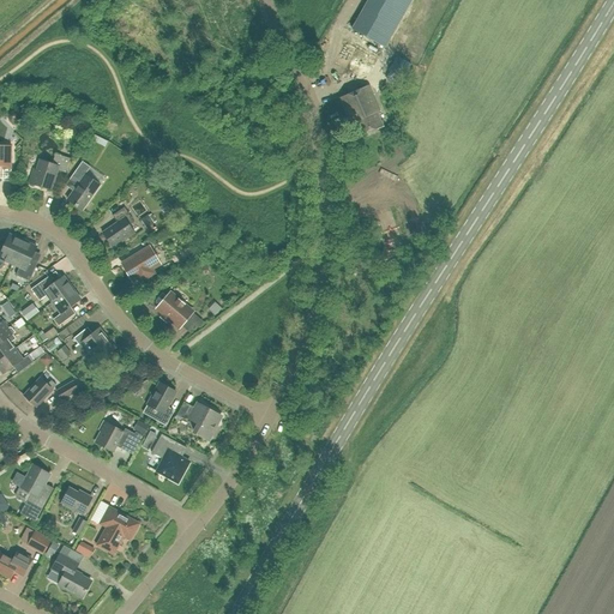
[(384,48),(410,0),(368,0),(351,30),(384,48)]
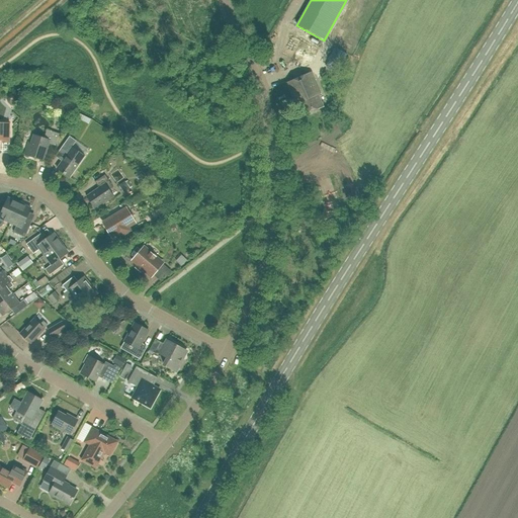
[(323,106),(318,95),(321,93),(312,72),(285,83),(294,104),(297,103),(303,115),(323,106)]
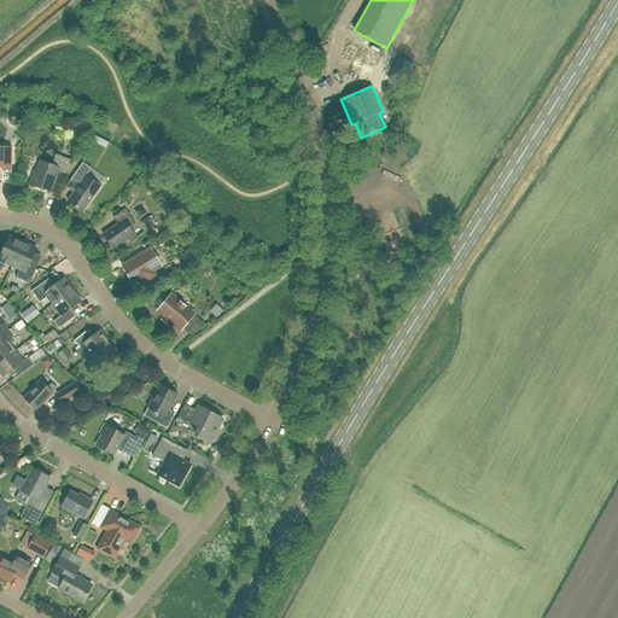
[(74,130),(71,138),(81,141),(83,134),(74,130)]
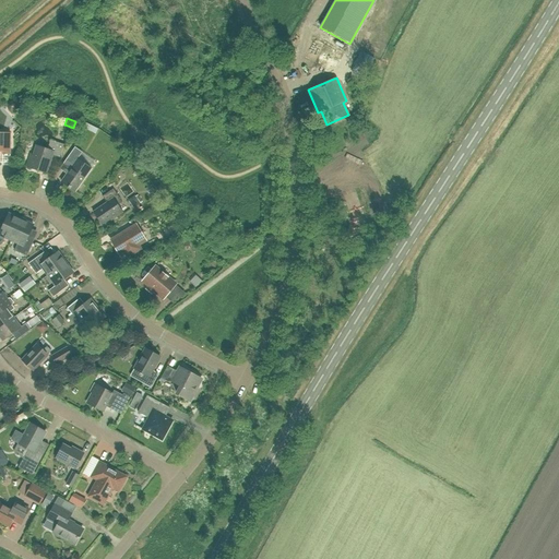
[(87,121),(85,126),(100,132),(103,127),(87,121)]
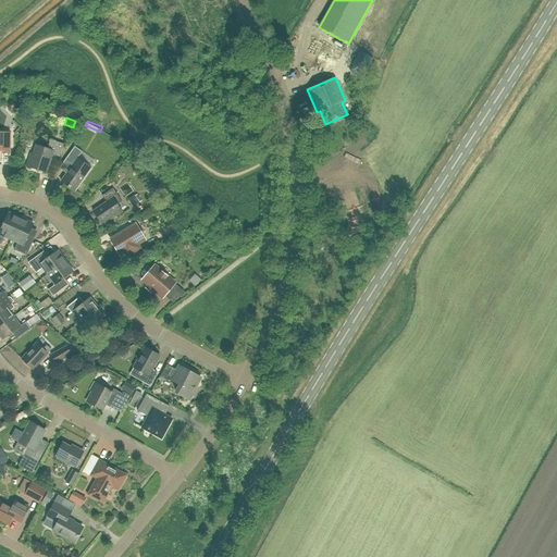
[(10,153),(10,133),(0,132),(0,151),(2,151),(2,153),(10,153)]
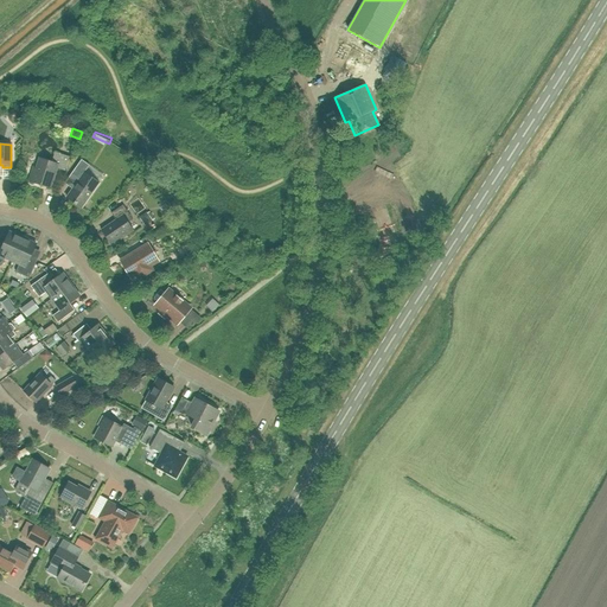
[(64,171),(69,157),(55,152),(52,161),(49,161),(39,159),(37,168),(33,167),(29,181),(50,189),(56,168),(64,171)]
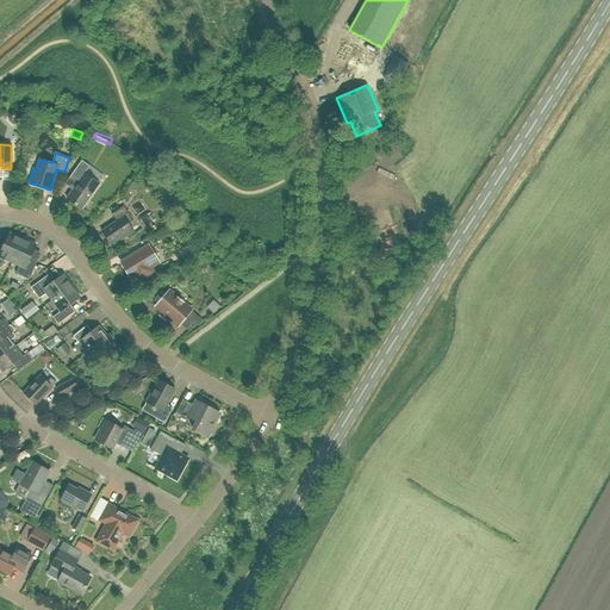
[(81,210),(100,185),(85,173),(89,167),(81,161),(70,176),(79,181),(67,198),(74,204),(74,205),(81,210)]
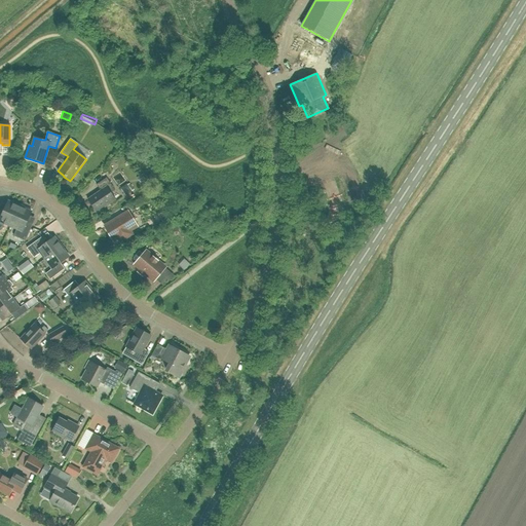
[(105,208),(115,200),(111,193),(115,190),(107,178),(97,185),(100,191),(87,199),(96,212),(104,207),(105,208)]
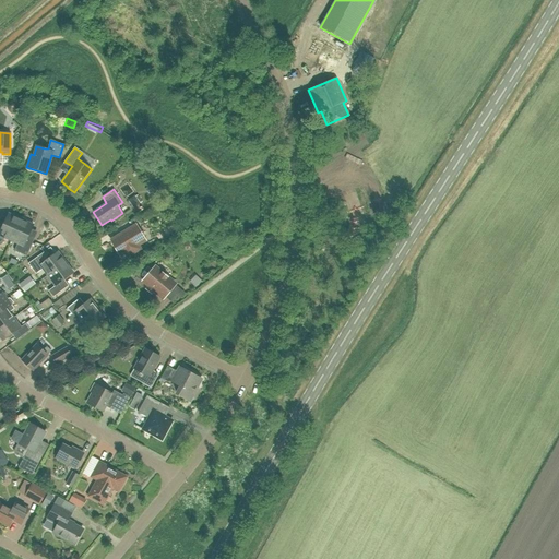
[(134,197),(128,201),(133,209),(140,204),(134,197)]
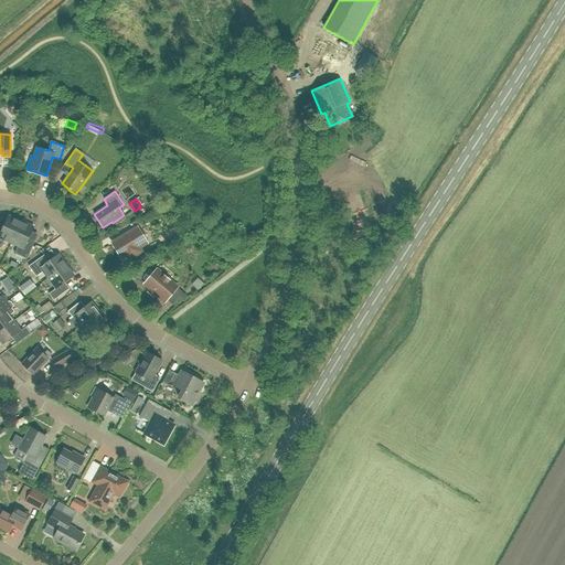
[(11,244),(21,222),(9,215),(2,231),(0,228),(0,246),(1,247),(4,241),(11,244)]
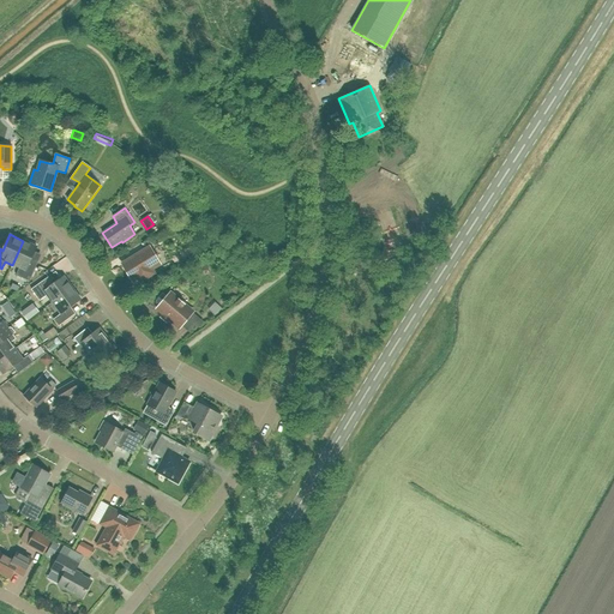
[(23,241),(12,265),(19,268),(16,276),(29,282),(36,266),(30,263),(37,247),(23,241)]
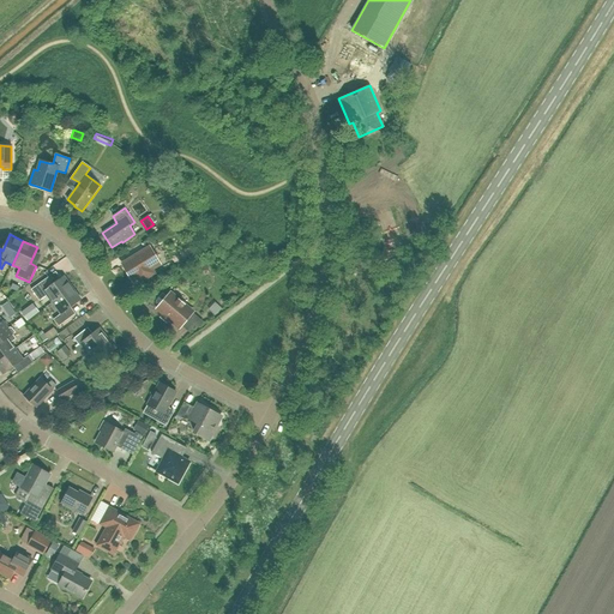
[(192,263),(202,258),(194,246),(185,251),(192,263)]
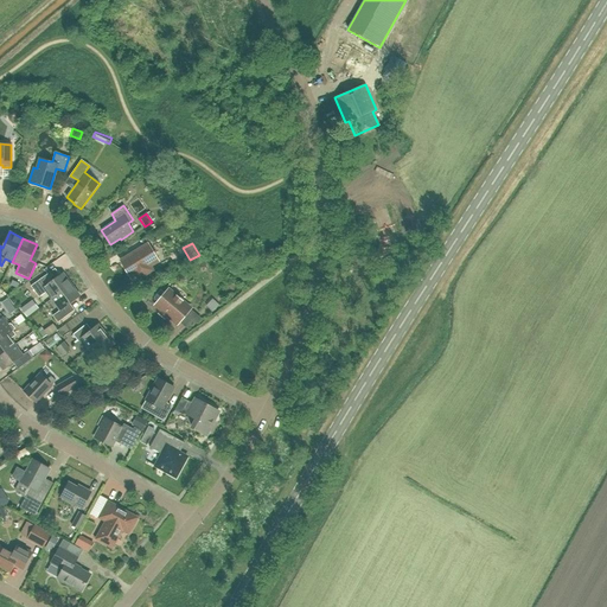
[(149,272),(149,269),(148,267),(157,261),(147,246),(121,262),(131,278),(140,272),(141,274),(145,274),(149,272)]
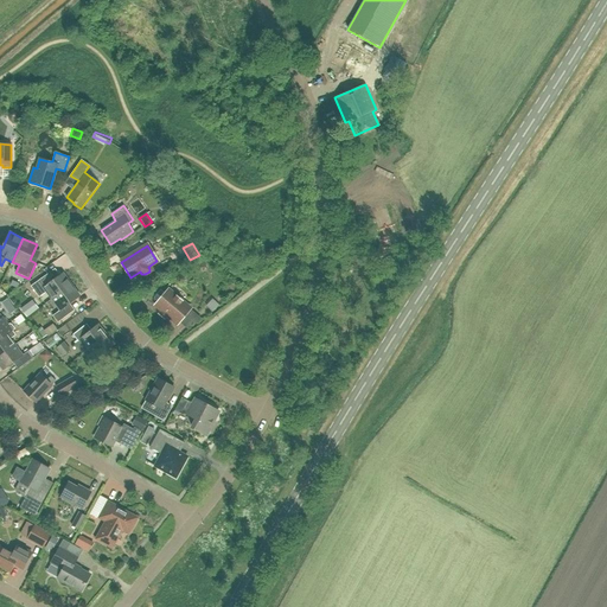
[(51,299),(71,285),(63,273),(52,281),(48,274),(31,287),(39,298),(46,292),(51,299)]
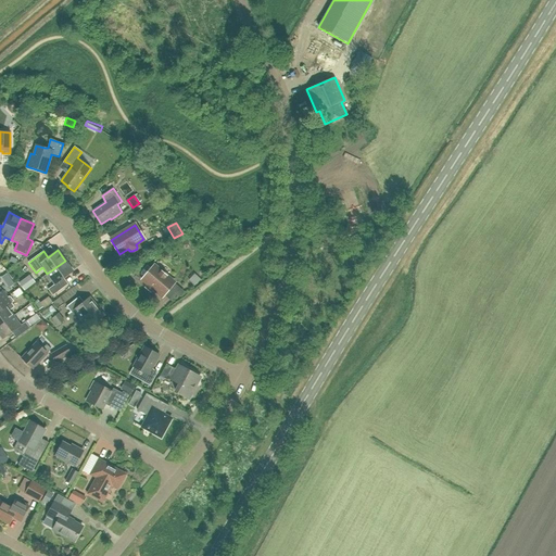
[(65,261),(47,274),(55,285),(48,290),(52,295),(68,285),(63,278),(73,272),(65,261)]
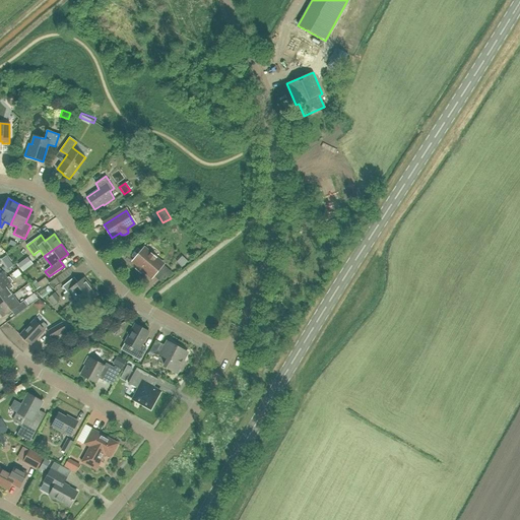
[(151,277),(163,264),(144,249),(133,261),(151,277)]
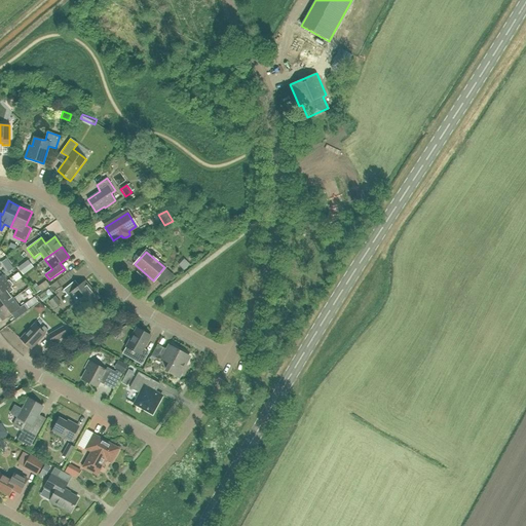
[(6,259),(1,262),(4,267),(9,263),(6,259)]
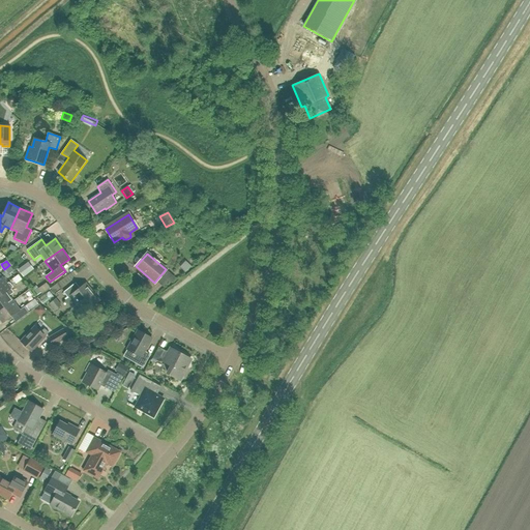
[(185,262),(179,268),(185,273),(192,267),(185,262)]
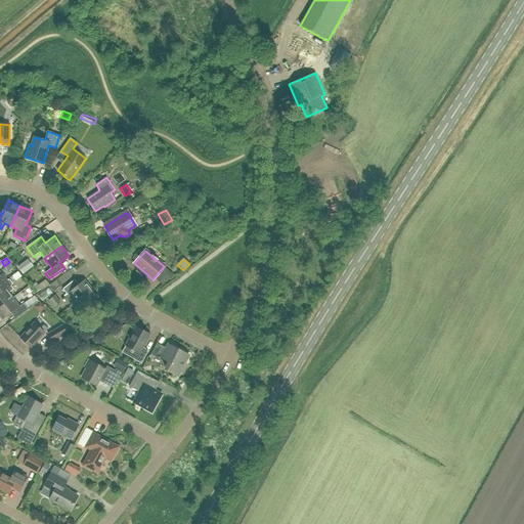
[(24,261),(17,266),(23,273),(27,270),(29,268),(24,261)]
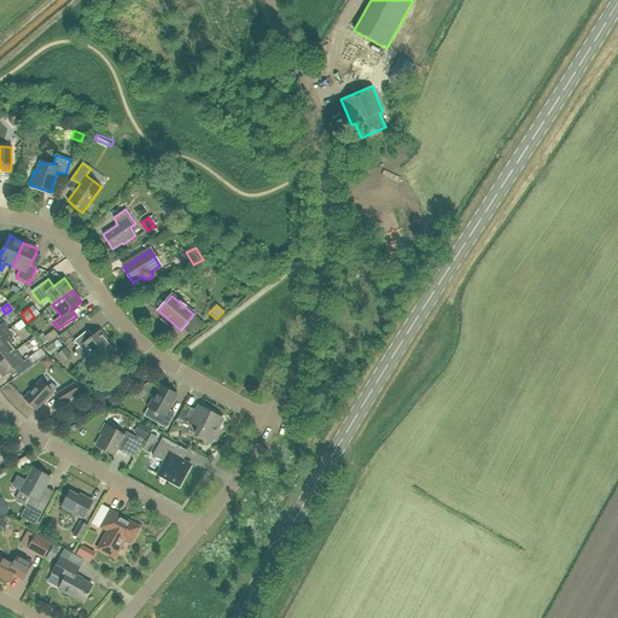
[(0,362),(15,351),(10,345),(16,342),(12,337),(15,336),(12,331),(10,330),(0,336),(0,362)]
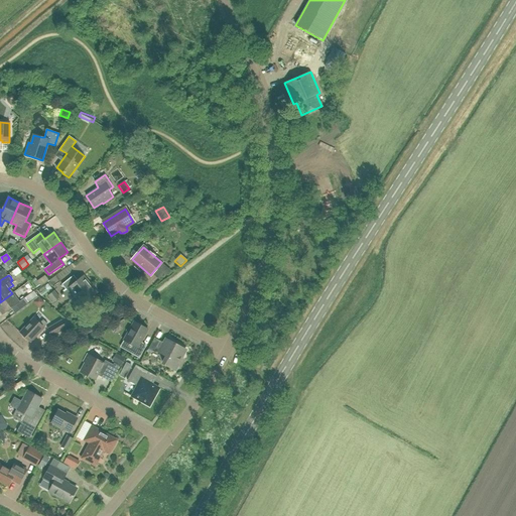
[(75,297),(91,284),(84,275),(76,281),(72,277),(61,284),(67,290),(63,293),(70,300),(75,296),(75,297)]
